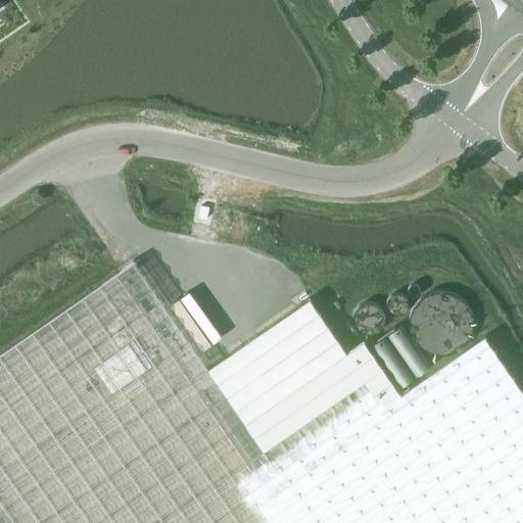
[(276,324),(209,370),(135,260),(100,285),(0,353),(0,522),(522,522),(522,392),(485,338),(405,394),(367,340),(347,353),(311,299),(276,324)]
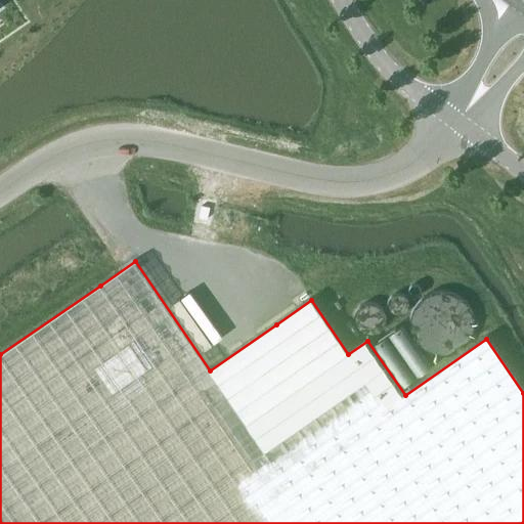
[(408,289),(408,293),(410,296),(413,298),(418,297),(420,295),(422,292),(421,288),(418,286),(415,285),(410,286),(408,289)]
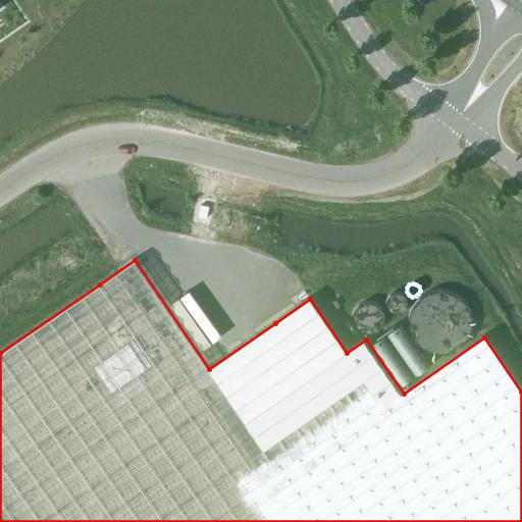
[(409,312),(408,322),(410,332),(416,342),(424,349),(433,352),(445,353),(454,350),(463,344),(469,334),(472,324),(471,314),(467,304),(460,297),(452,291),(440,289),(430,291),(421,295),(414,303),(409,312)]
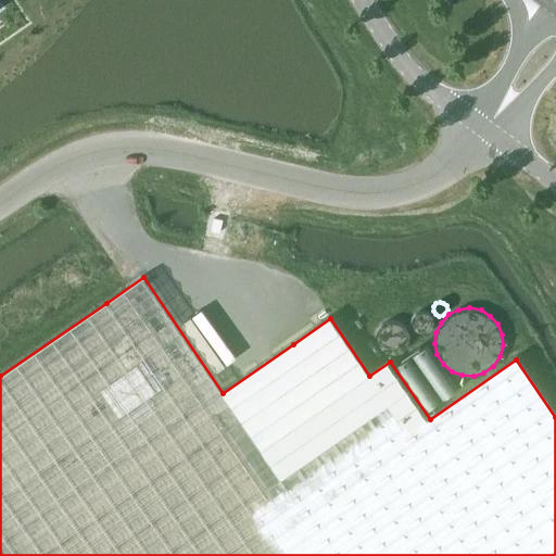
[(412,318),(411,324),(414,329),(418,333),(424,333),(430,331),(433,327),(434,320),(432,315),(427,312),(421,311),(416,313),(412,318)]
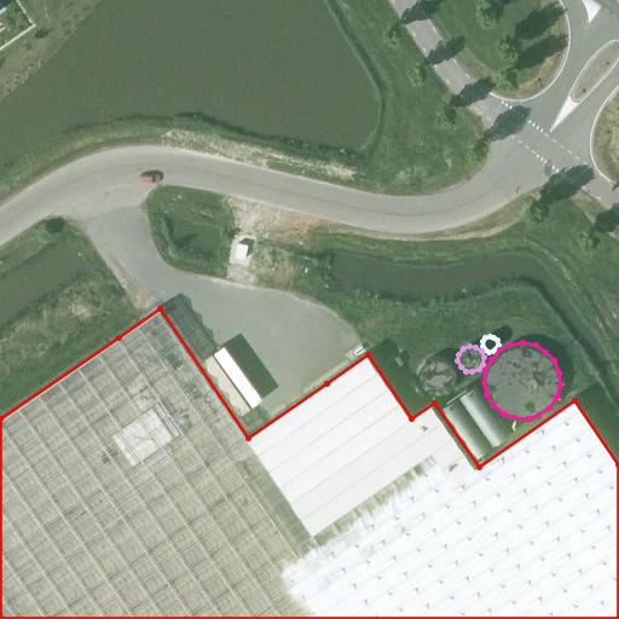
[(417,372),(418,381),(422,388),(429,393),(438,394),(445,393),(452,387),(456,380),(455,371),(451,363),(444,358),(435,357),(428,359),(421,364),(417,372)]
